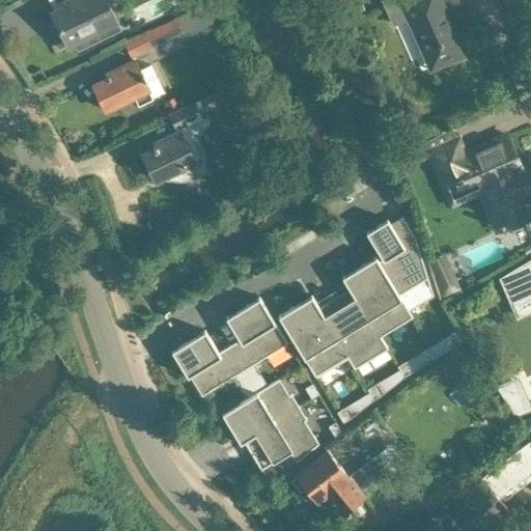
[(57,24),(50,27),(59,48),(66,44),(67,45),(75,42),(78,49),(101,38),(96,31),(90,18),(111,7),(107,0),(67,0),(64,1),(65,4),(51,11),(57,24)]
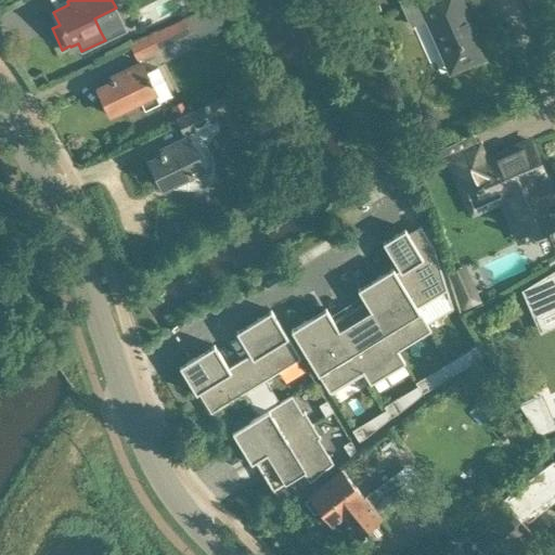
[(377,0),(359,0),(363,14),(381,9),(377,0)]
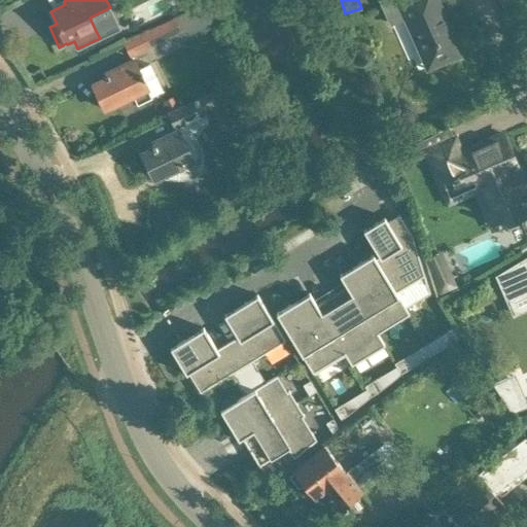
[(389,0),(380,0),(390,24),(403,18),(427,70),(459,56),(442,19),(446,16),(438,0),(396,0),(391,2),(389,0)]
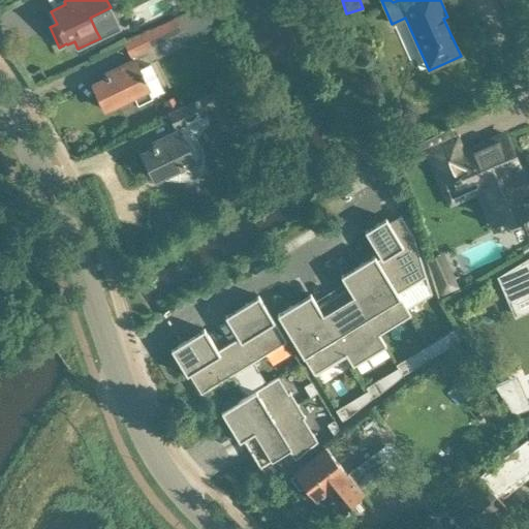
[(175,19),(125,42),(131,55),(179,31),(182,37),(214,22),(206,4),(175,19)]
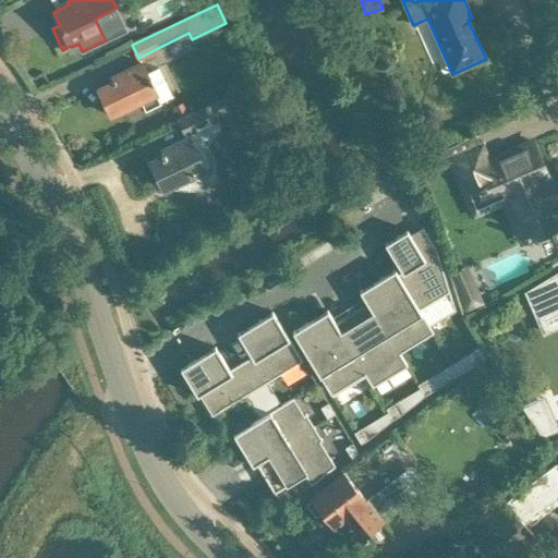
[(110,114),(131,106),(141,100),(145,110),(172,96),(158,68),(147,73),(142,62),(132,68),(112,76),(113,79),(110,80),(111,82),(98,88),(110,114)]
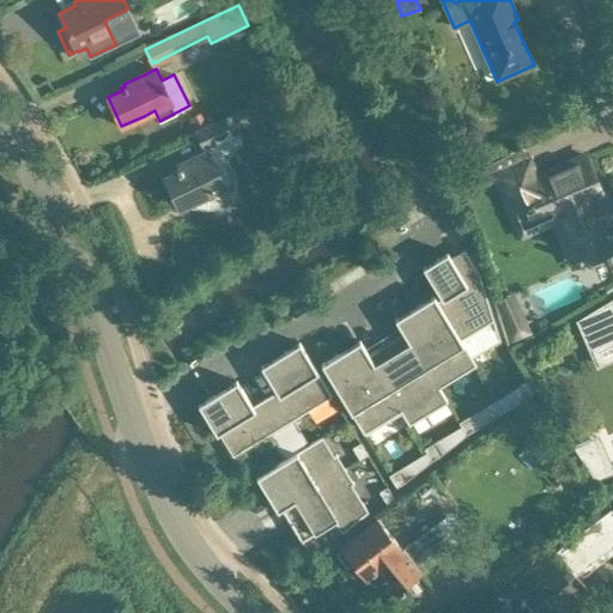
[(195,129),(204,147),(214,143),(218,140),(236,132),(241,143),(253,167),(275,156),(250,102),(206,123),(195,129)]
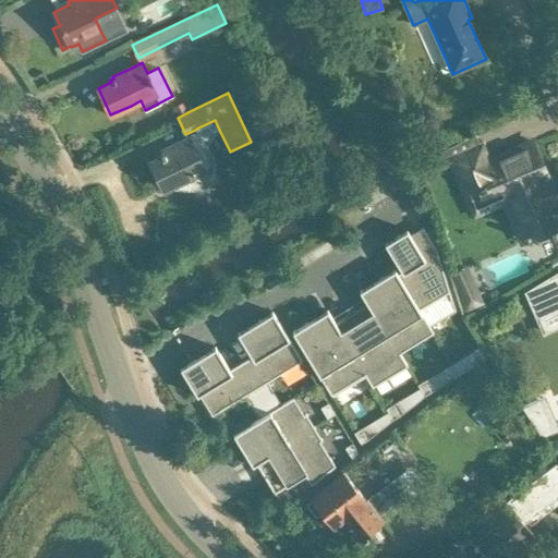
[(173,107),(178,118),(187,112),(183,102),(173,107)]
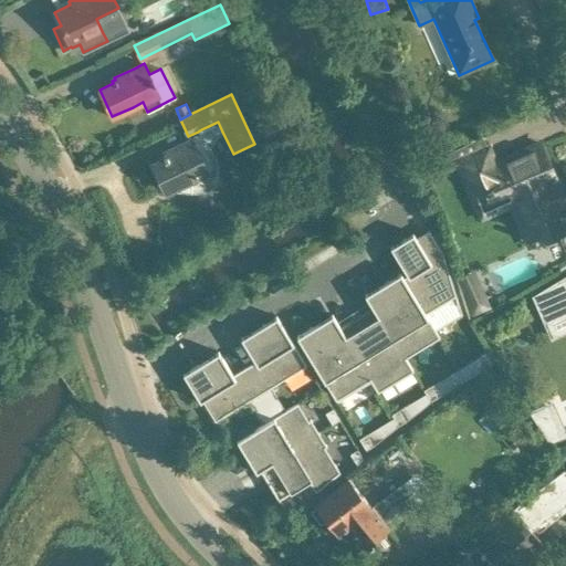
[(165,159),(153,165),(166,191),(191,179),(197,191),(201,191),(218,182),(219,166),(201,129),(198,132),(188,136),(190,140),(186,143),(166,153),(167,155),(164,157),(165,159)]
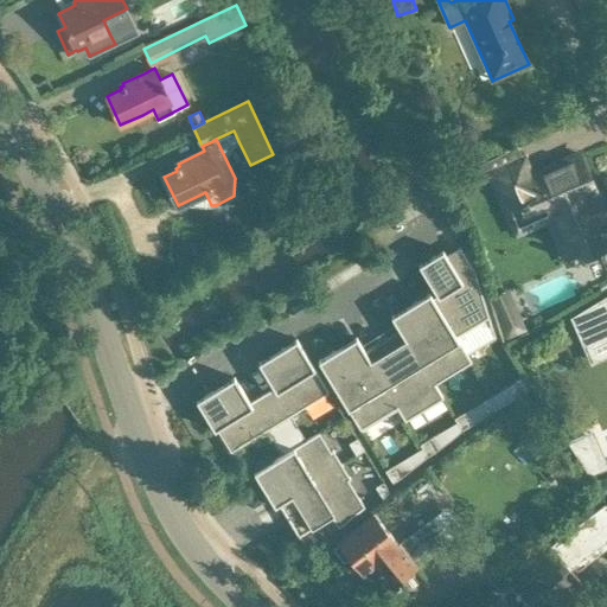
[(517,147),(481,165),(486,176),(523,160),(517,147)]
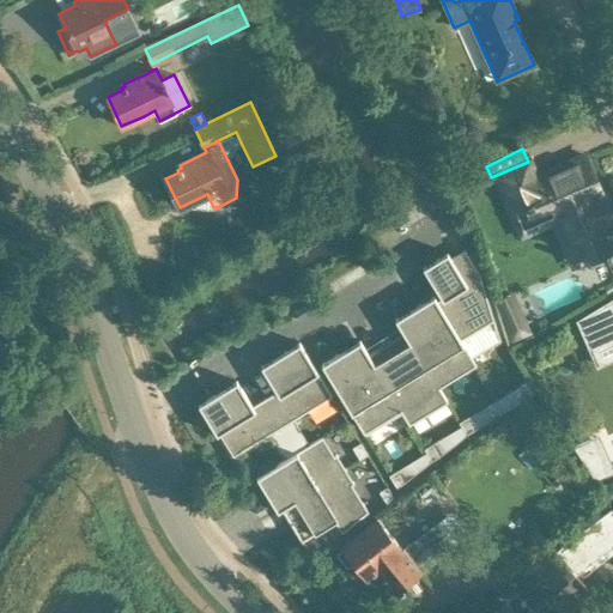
[(493,182),(511,224),(551,206),(559,224),(577,263),(608,250),(596,225),(607,220),(599,199),(602,198),(601,192),(600,193),(584,156),(535,177),(528,162),(491,177),(493,182)]
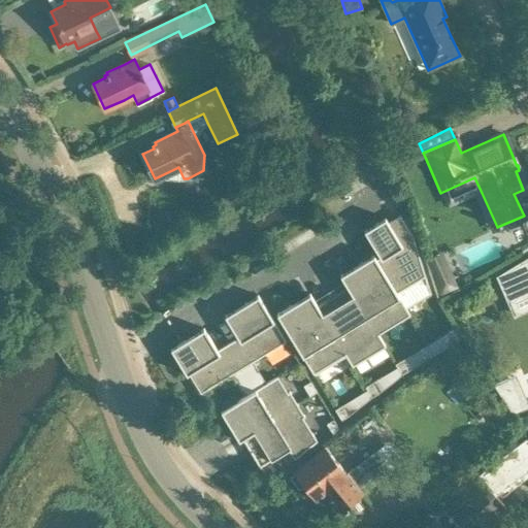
[(419,143),(394,156),(398,169),(425,157),(423,153),(419,143)]
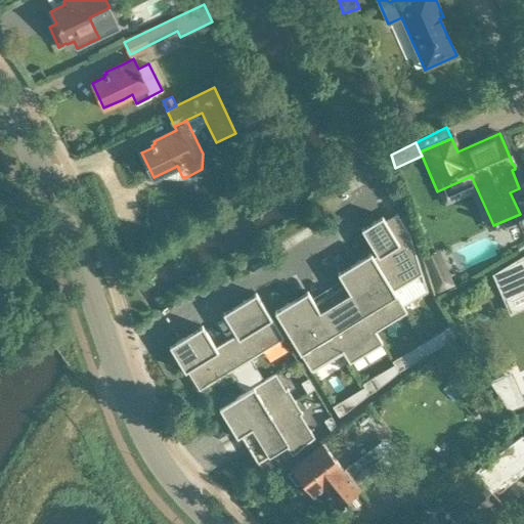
[(382,216),(361,228),(377,255),(373,257),(394,291),(402,306),(427,291),(422,273),(409,233),(397,214),(398,214),(397,212),(384,220),(382,216)]
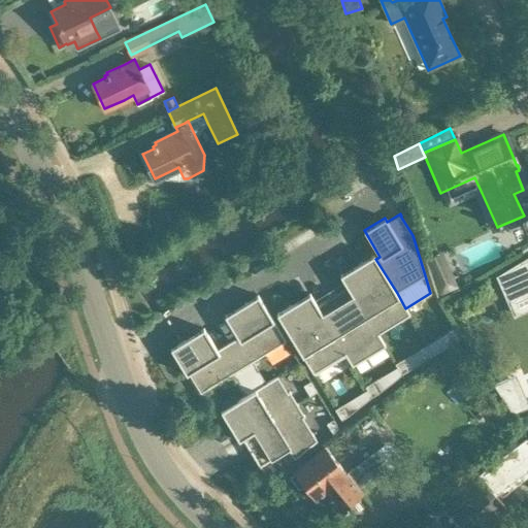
[(405,308),(397,293),(375,259),(373,255),(339,275),(347,287),(384,348),(386,347),(378,334),(410,316),(405,308)]
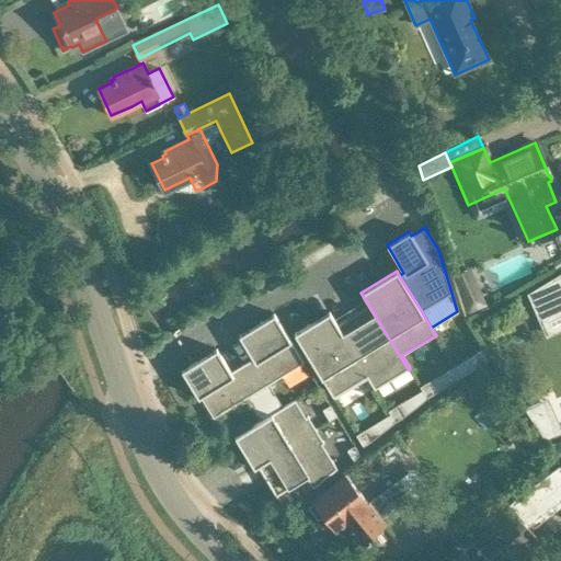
[(560,273),(527,293),(539,319),(560,308),(560,273)]
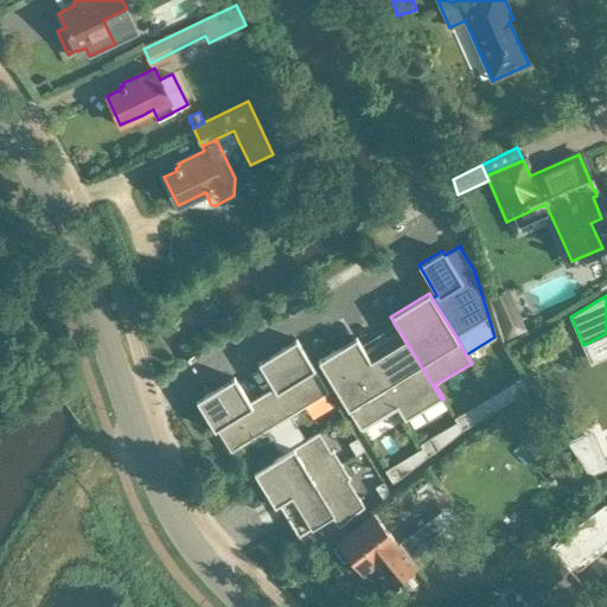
[(441,400),(398,330),(384,339),(364,351),(407,420),(441,400)]
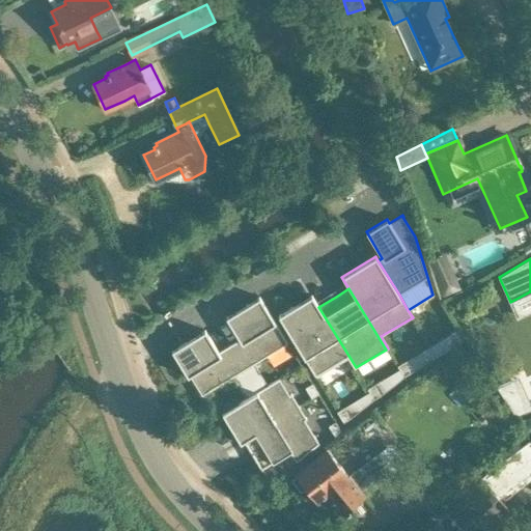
[(356,367),(318,307),(311,295),(278,315),(315,376),(346,357),(354,368),(356,367)]
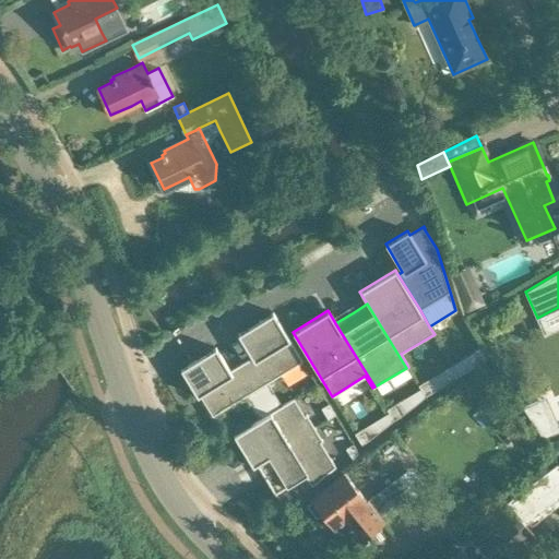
[(273,312),(237,334),(251,357),(240,364),(257,390),(261,397),(272,390),(268,382),(302,361),(273,312)]
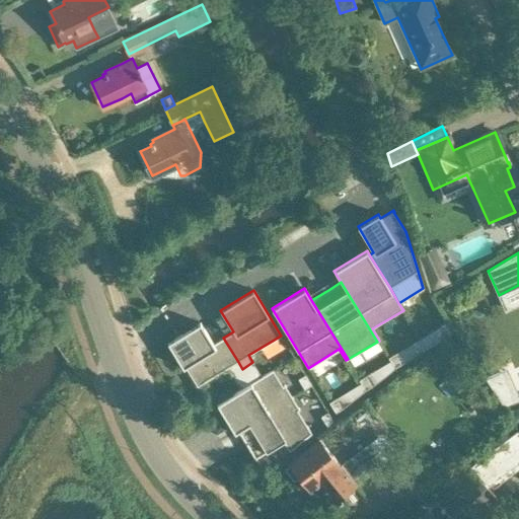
[(446,337),(453,332),(447,321),(440,326),(446,337)]
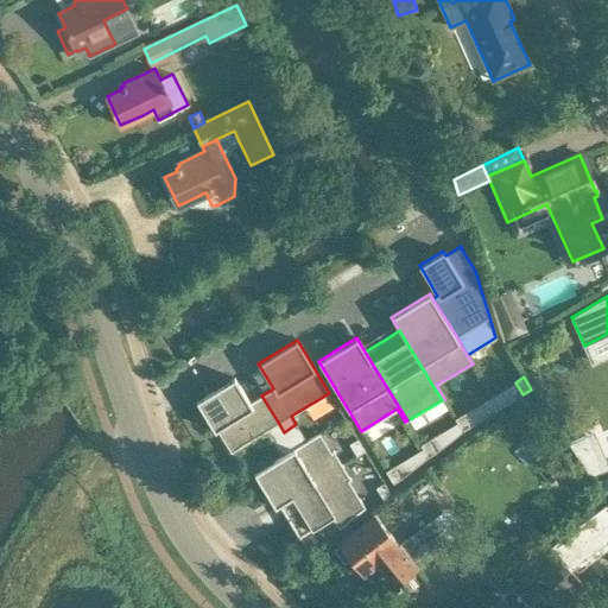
[(284,432),(279,424),(261,396),(249,403),(234,378),(196,401),(214,431),(216,430),(230,453),(266,431),(272,439),(284,432)]
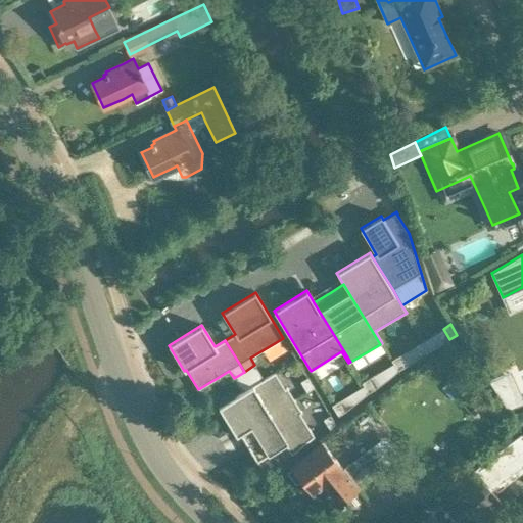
[(397,371),(405,367),(398,355),(391,361),(397,371)]
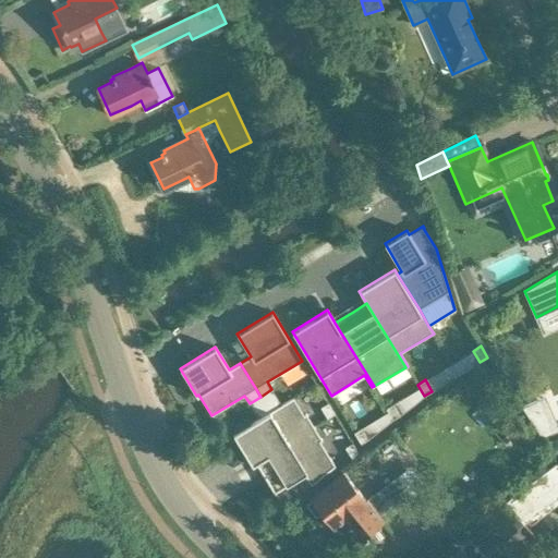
[(240,446),(252,465),(257,462),(257,461),(314,426),(306,413),(304,414),(293,397),(233,434),(240,446)]
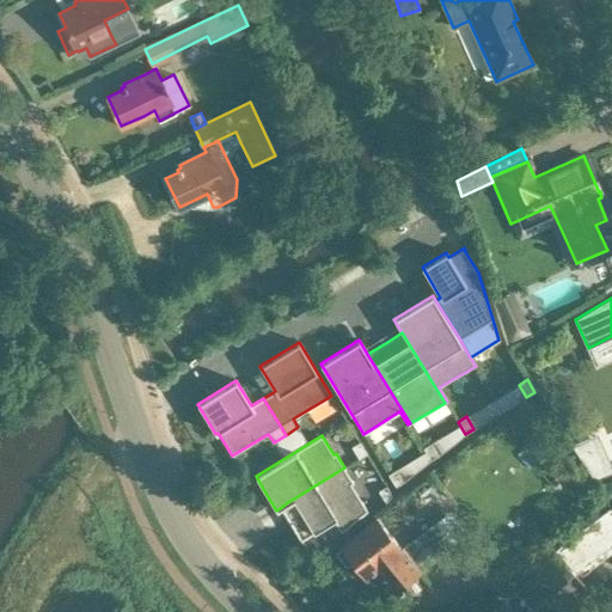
[(587,439),(571,446),(594,481),(604,476),(587,439)]
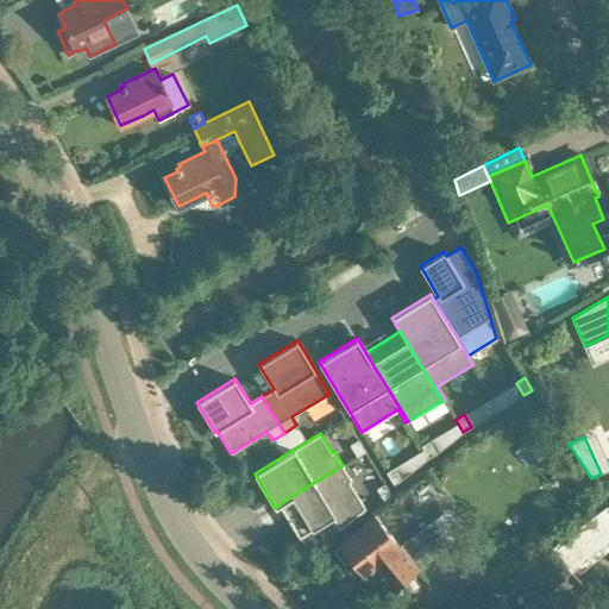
[(358,439),(350,444),(357,457),(365,452),(358,439)]
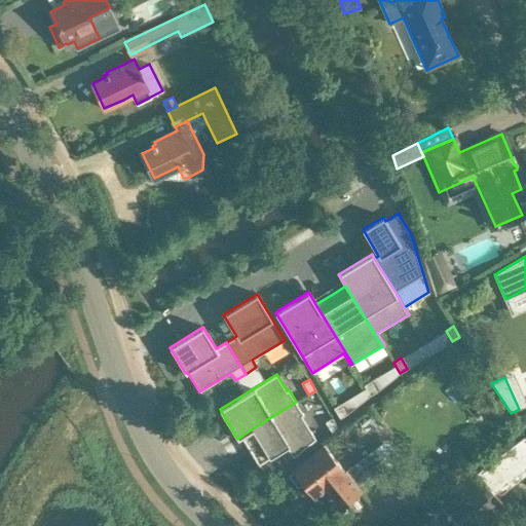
[(364,385),(371,396),(377,391),(371,380),(364,385)]
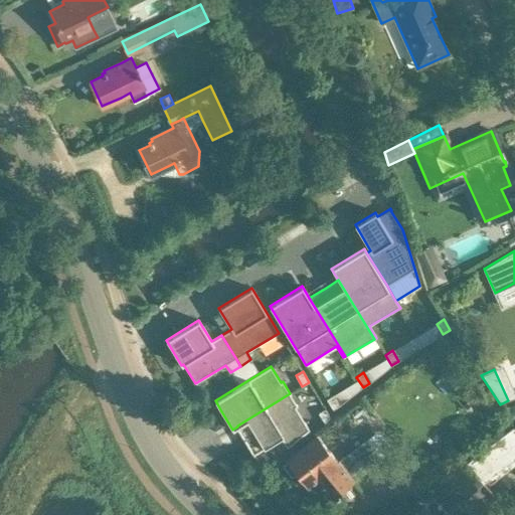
[(287,448),(310,430),(296,407),(298,406),(290,393),(237,425),(237,426),(242,434),(241,435),(253,455),(281,438),(287,448)]
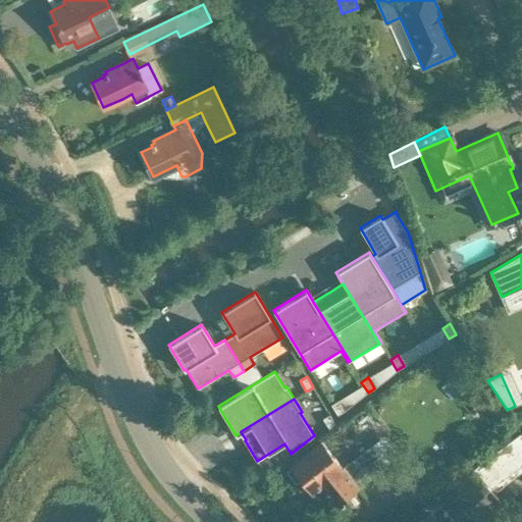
[(337,401),(330,405),(337,415),(344,411),(337,401)]
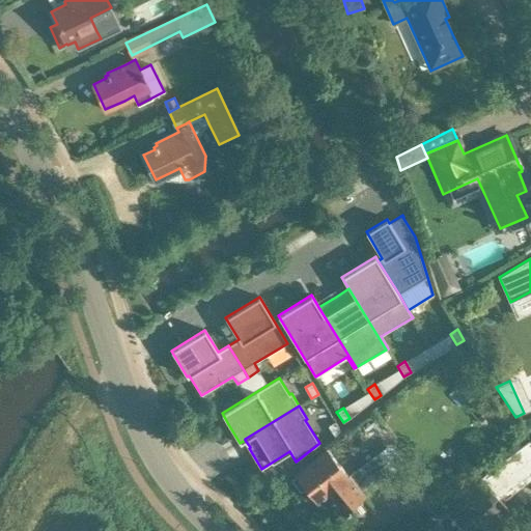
[(341,431),(335,421),(328,425),(334,437),(341,431)]
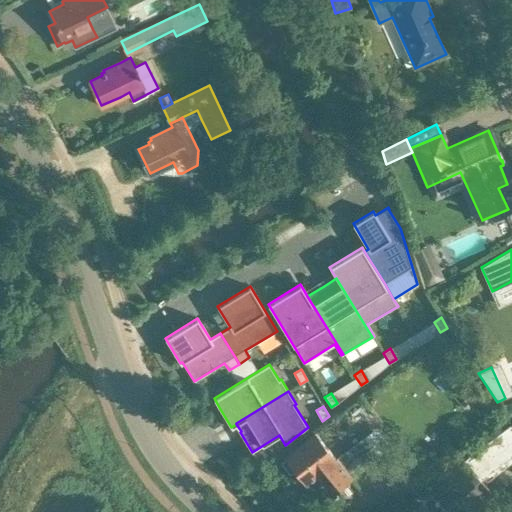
[(416,493),(396,511),(436,511),(456,494),(458,496),(477,477),(507,458),(511,464),(511,428),(510,426),(510,425),(416,493)]
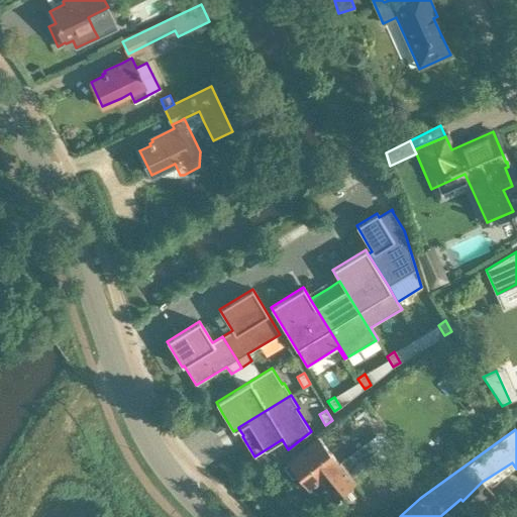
[(318,437),(303,449),(287,461),(309,489),(316,483),(331,502),(336,498),(337,499),(340,497),(339,495),(354,483),(350,478),(362,470),(366,475),(383,461),(368,441),(339,463),(318,437)]
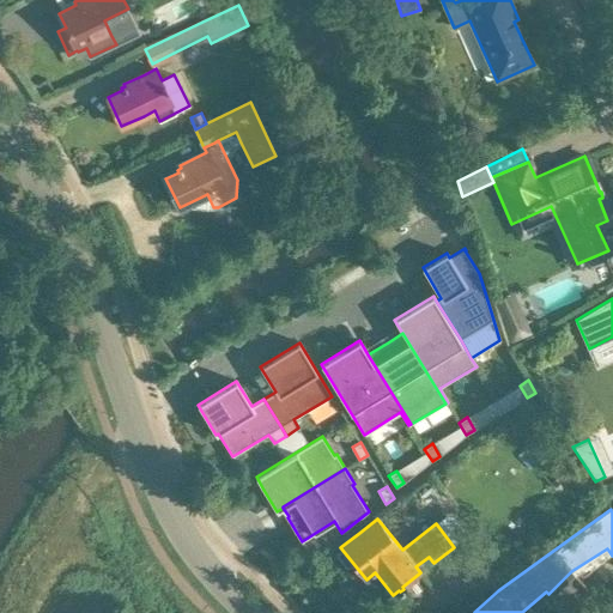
[(504,569),(490,581),(498,590),(513,580),(504,569)]
